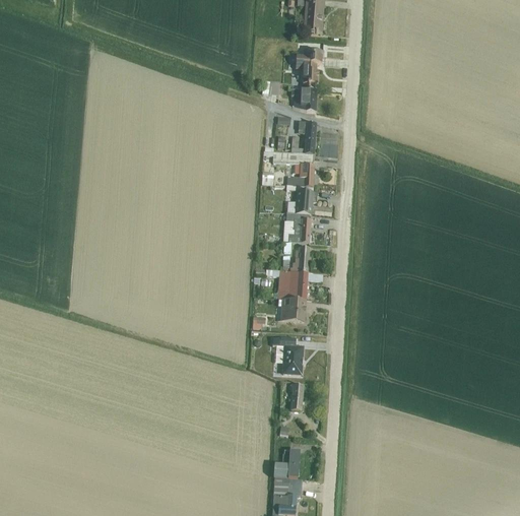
[(306,0),(304,30),(321,33),(324,0),(306,0)]
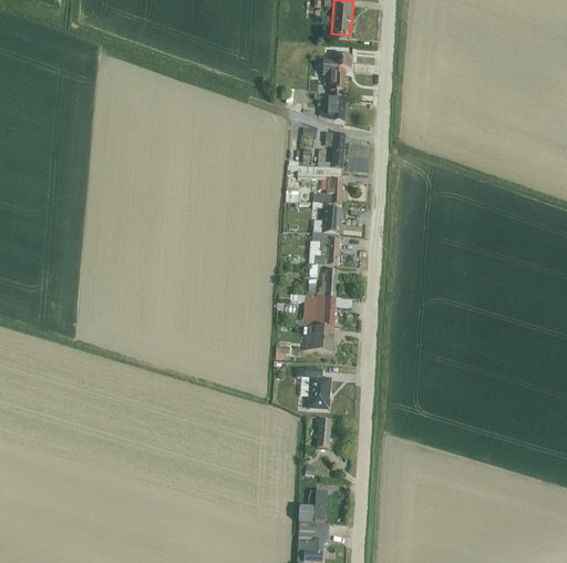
[(329,91),(343,91),(344,92),(346,77),(343,77),(343,70),(350,70),(351,63),(352,63),(352,55),(331,54),(331,59),(323,59),(322,75),(329,75),(329,91)]
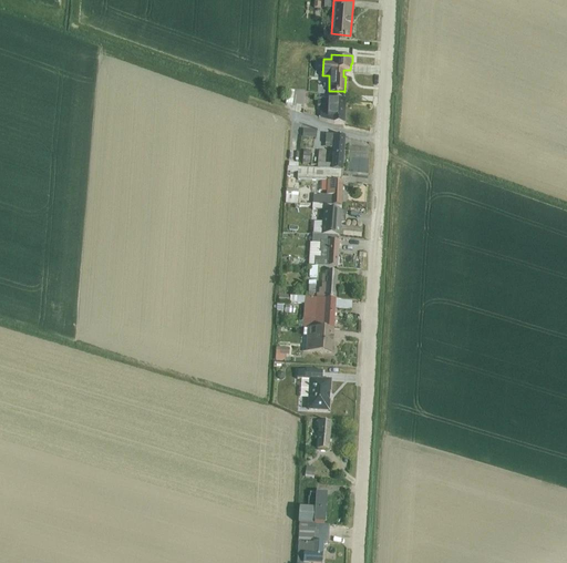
[(288,88),(286,101),(303,103),(305,94),(308,95),(308,91),(306,90),(288,88)]
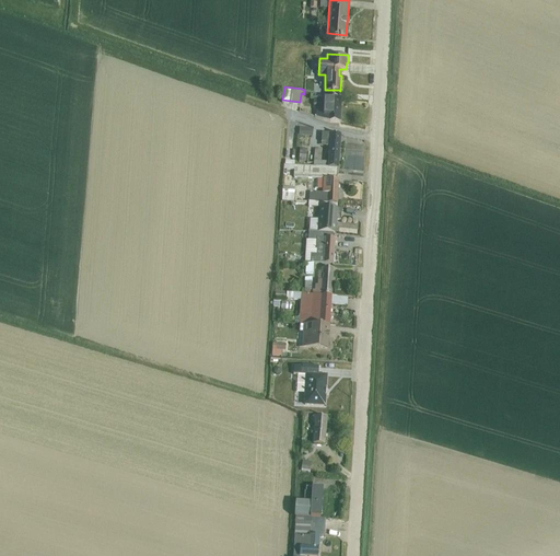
[(338,97),(325,96),(314,96),(314,102),(317,102),(317,115),(339,119),(340,97),(338,97)]
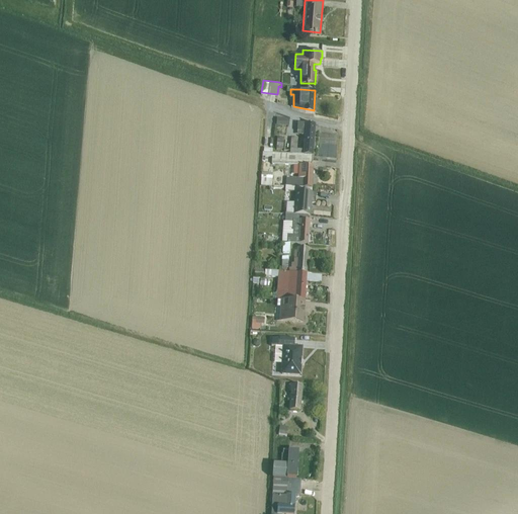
[(289,152),(313,153),(315,121),(297,120),(297,129),(296,133),(301,133),(305,133),(304,148),(297,147),(297,136),(291,135),(289,152)]
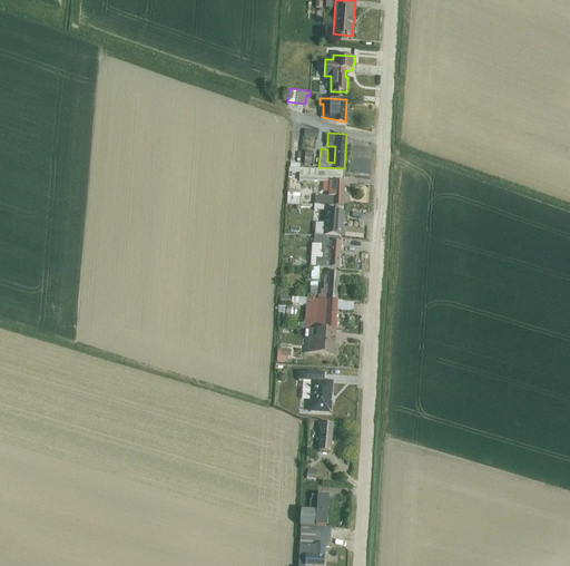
[(300,165),(291,165),(290,165),(290,168),(300,171),(300,177),(328,179),(328,194),(315,193),(315,203),(343,205),(344,181),(343,181),(344,168),(318,167),(300,165)]
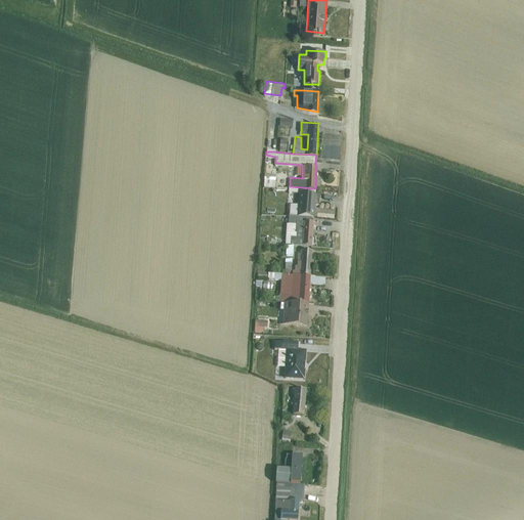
[(265,172),(264,184),(275,185),(275,173),(265,172)]
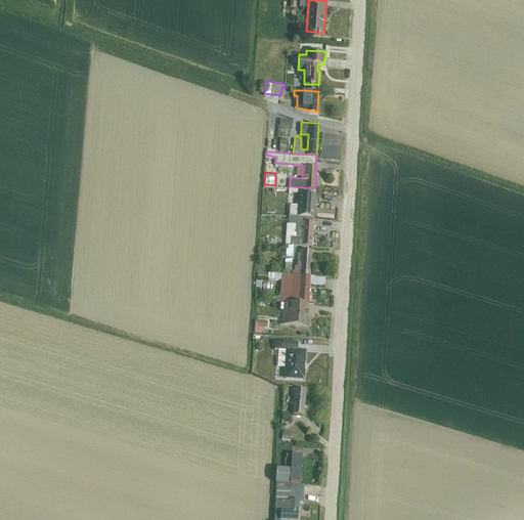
[(315,188),(290,186),(289,186),(289,190),(299,191),(297,215),(311,216),(314,216),(315,204),(319,204),(320,192),(315,192),(315,188)]
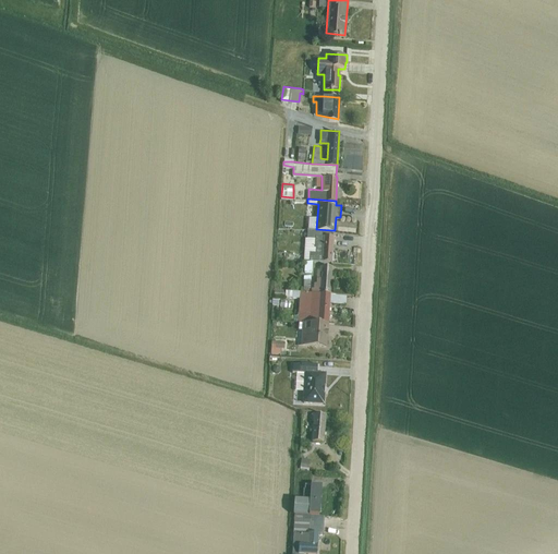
[(331,230),(316,229),(307,228),(307,237),(305,236),(303,259),(332,261),(334,236),(331,235),(331,230)]
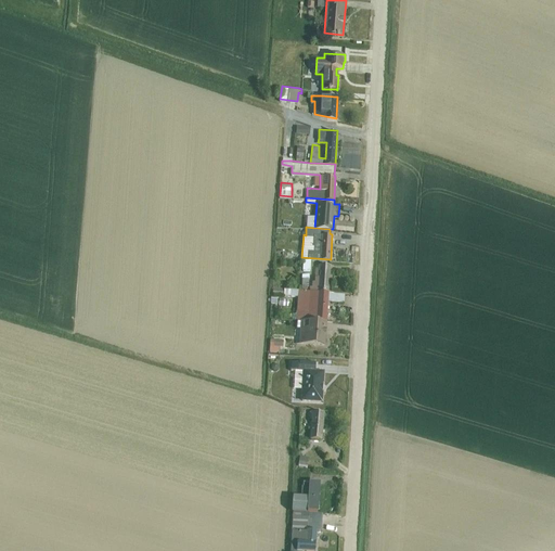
[(310,290),(328,291),(330,264),(319,263),(319,266),(315,266),(314,276),(315,276),(315,280),(312,280),(312,284),(310,284),(310,290)]
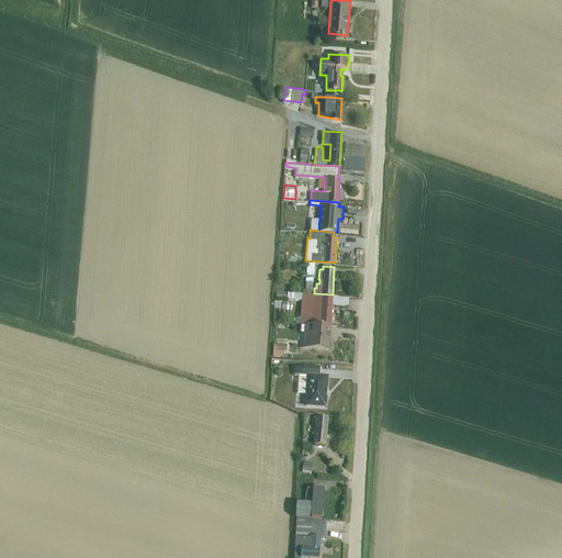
[(302,299),(302,292),(277,290),(277,291),(277,297),(302,299)]
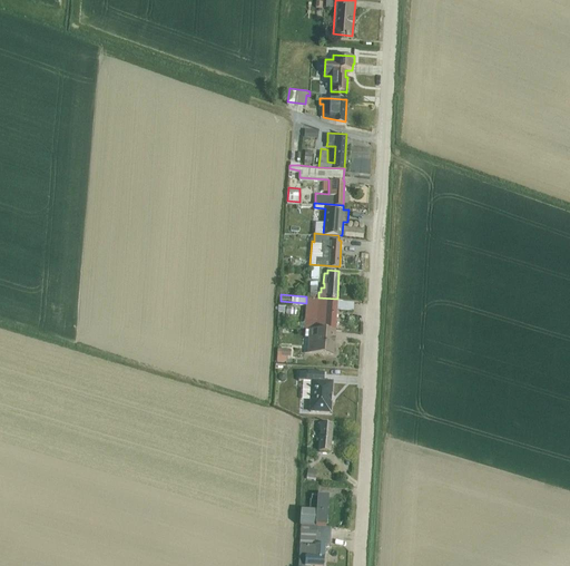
[(306,296),(306,303),(304,327),(310,327),(335,329),(336,309),(337,305),(341,305),(342,300),(337,299),(318,298),(306,296)]
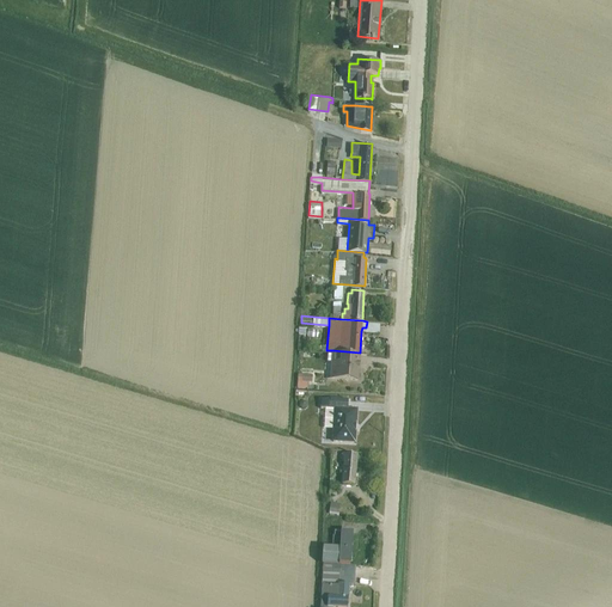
[(362,327),(361,331),(380,332),(380,322),(367,322),(366,327),(362,327)]
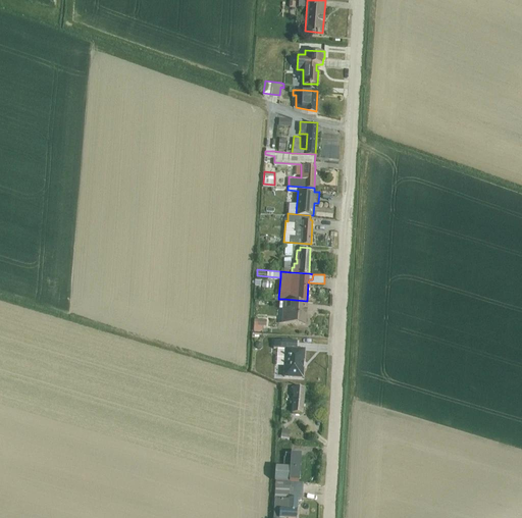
[(307,301),(283,299),(283,300),(279,300),(279,306),(282,307),(281,321),(305,322),(307,301)]
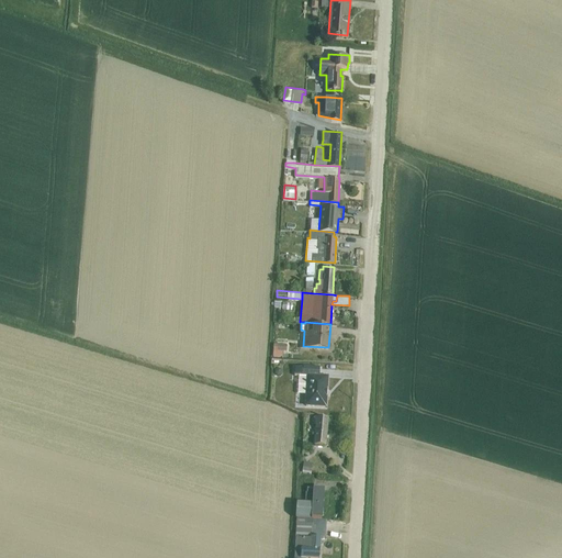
[(273,342),(272,354),(283,355),(283,348),(287,349),(287,343),(273,342)]
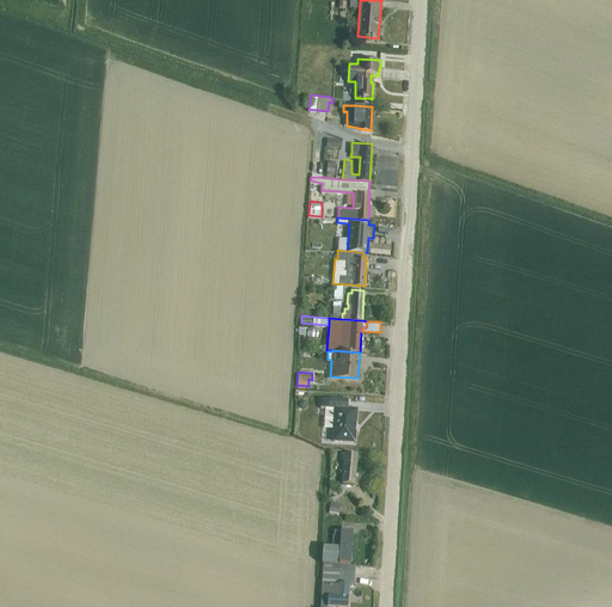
[(320,397),(320,406),(329,406),(334,408),(334,417),(325,417),(324,425),(332,427),(332,439),(355,440),(355,429),(356,421),(355,421),(356,408),(348,408),(348,398),(330,397),(320,397)]
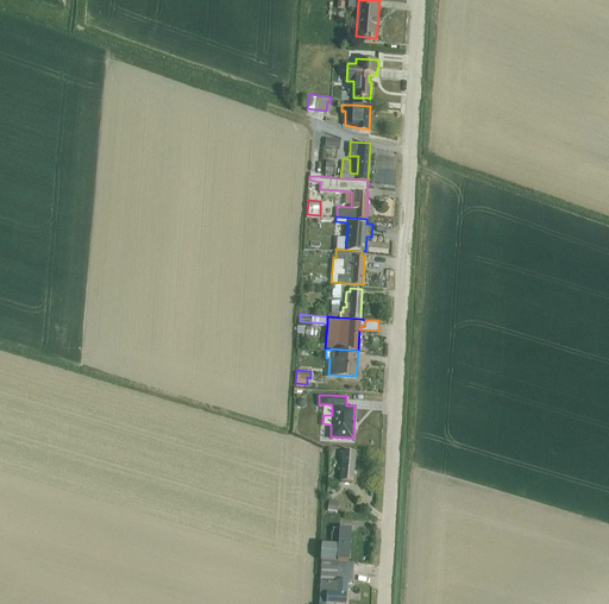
[(340,450),(340,457),(343,457),(340,479),(353,480),(356,451),(340,450)]
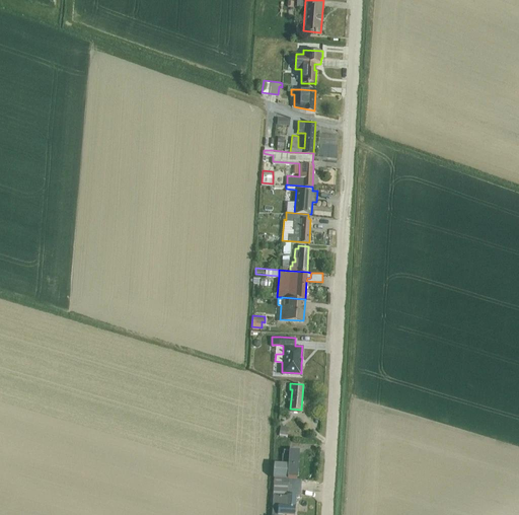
[(281,425),(279,434),(288,435),(289,426),(281,425)]
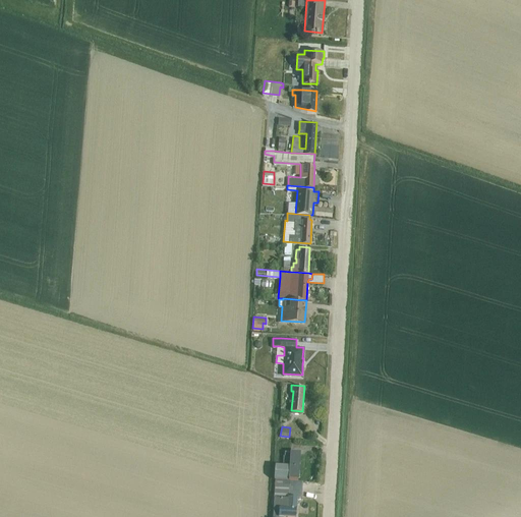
[(275,464),(274,476),(289,477),(289,479),(298,479),(300,452),(290,452),(284,452),(283,465),(275,464)]
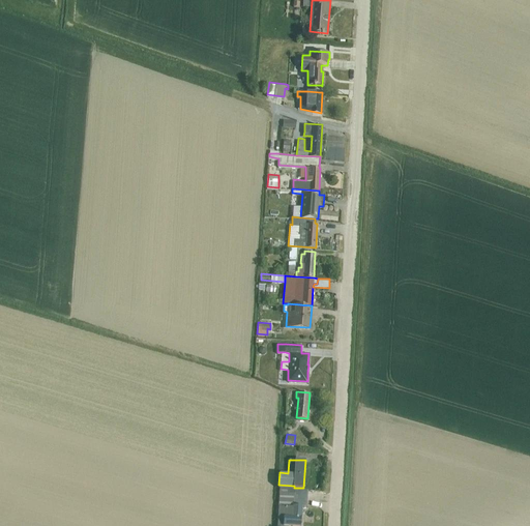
[(280,488),(277,525),(278,525),(288,525),(301,525),(302,504),(294,504),(294,492),(287,492),(288,489),(280,488)]
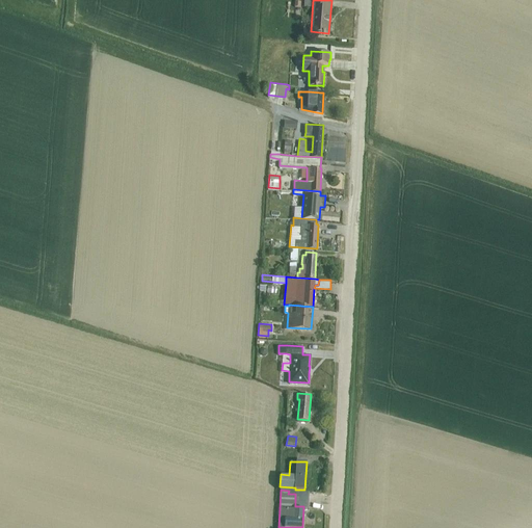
All buildings are outlined.
